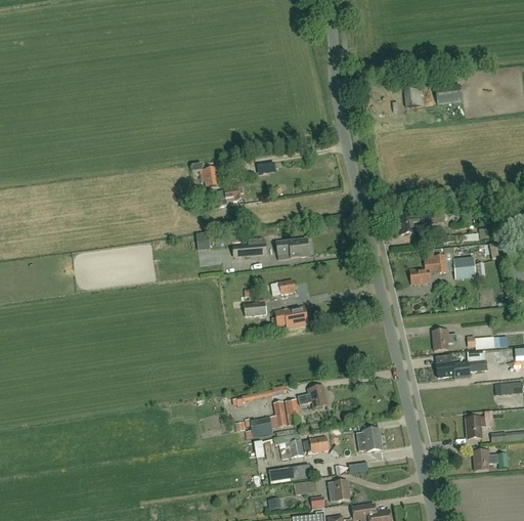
[(435,87),(437,102),(461,99),(459,83),(435,87)]
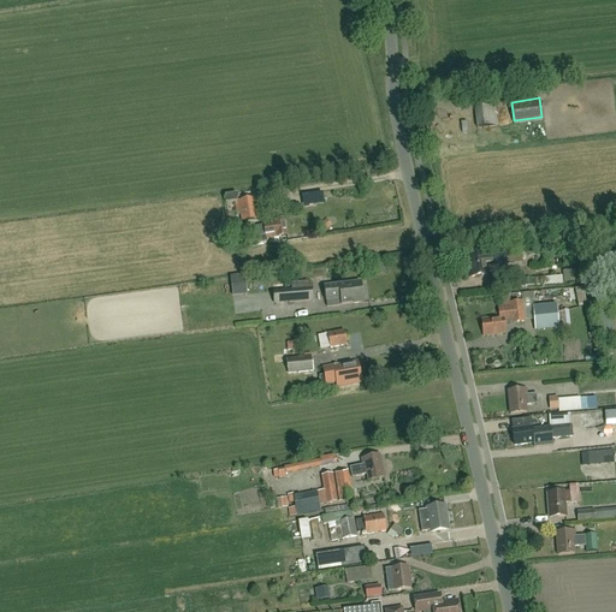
[(475,106),(478,125),(497,123),(495,105),(475,106)]
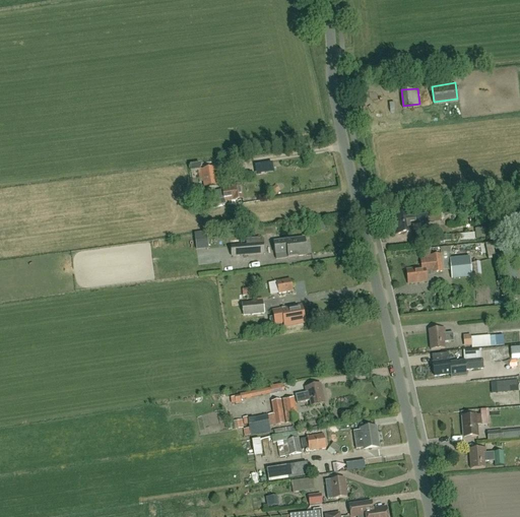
[(204,185),(208,185),(216,184),(216,179),(215,174),(214,166),(201,168),(202,169),(197,169),(199,177),(203,176),(204,185)]
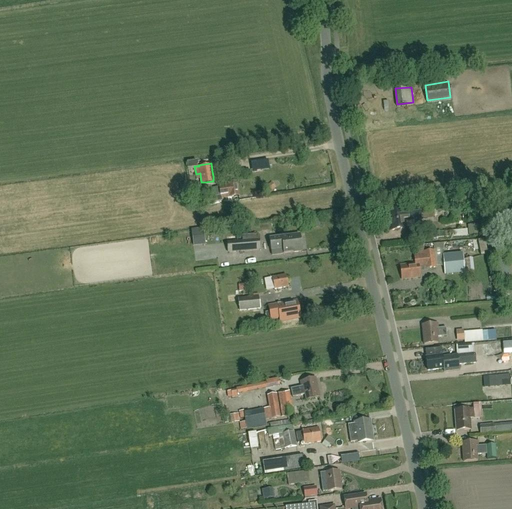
[(219,185),(212,186),(213,194),(208,195),(209,201),(221,199),(220,196),(229,194),(229,195),(238,193),(236,180),(227,181),(218,183),(219,185)]
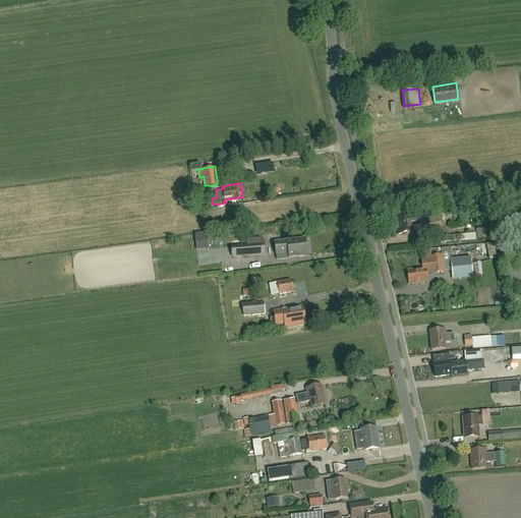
[(272,194),(280,189),(276,183),(268,188),(272,194)]
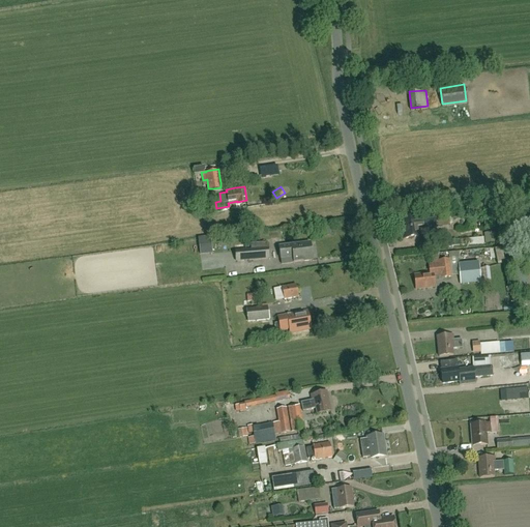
[(419,227),(435,225),(434,212),(423,214),(423,215),(417,215),(417,214),(401,217),(404,237),(420,234),(419,227)]
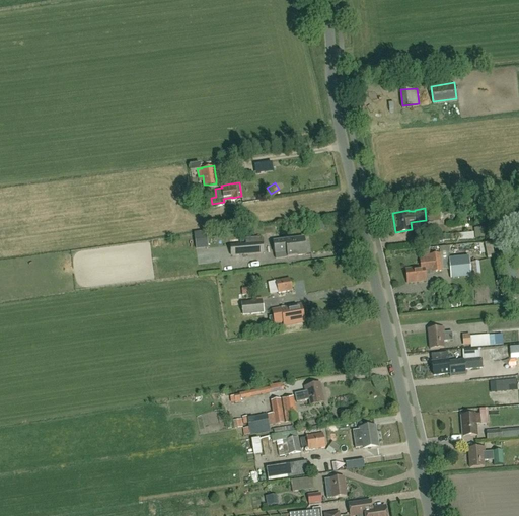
[(486,234),(485,225),(473,226),(474,235),(486,234)]
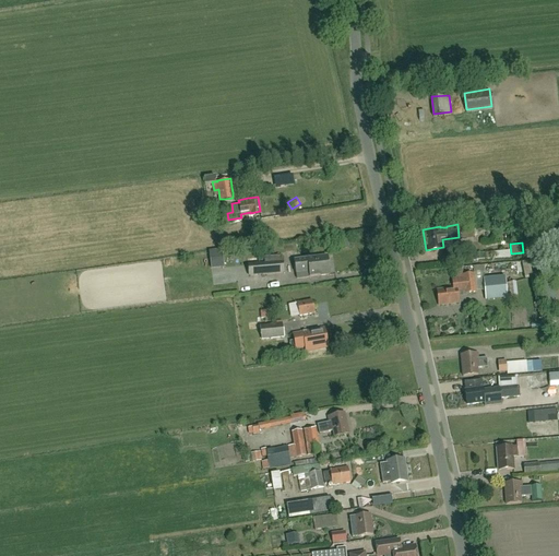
[(222,247),(209,249),(211,267),(224,265),(222,247)]
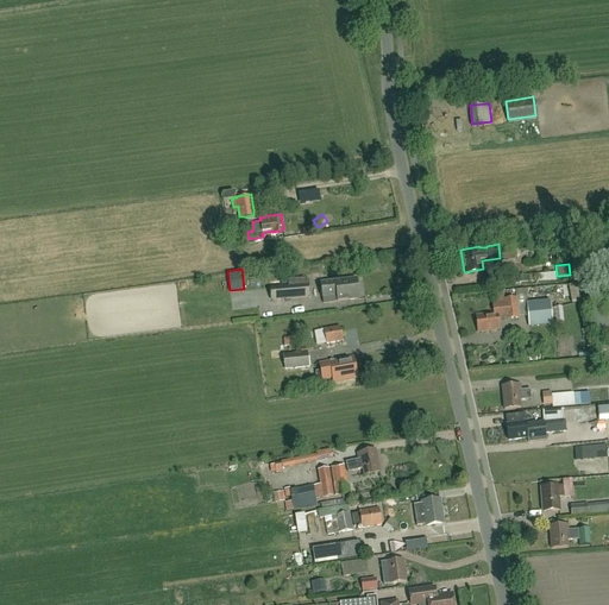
[(497,272),(495,273),(483,275),(484,283),(516,278),(515,270),(508,271),(508,272),(498,275),(497,272)]
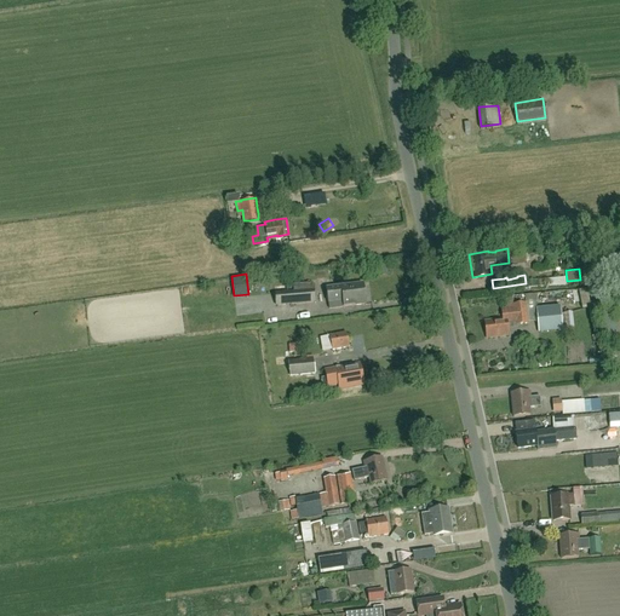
[(293,289),(274,291),(275,303),(315,299),(314,288),(313,288),(311,281),(293,282),(293,289)]
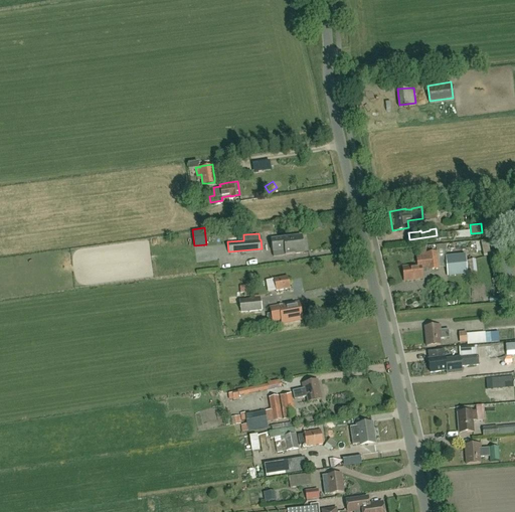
[(285,252),(303,250),(301,234),(283,236),(271,238),(273,248),(285,247),(285,252)]
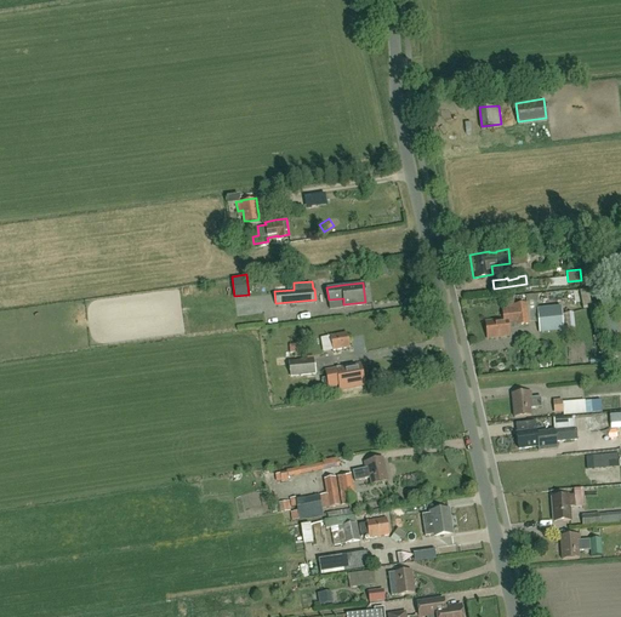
[(580,291),(586,304),(593,302),(587,289),(580,291)]
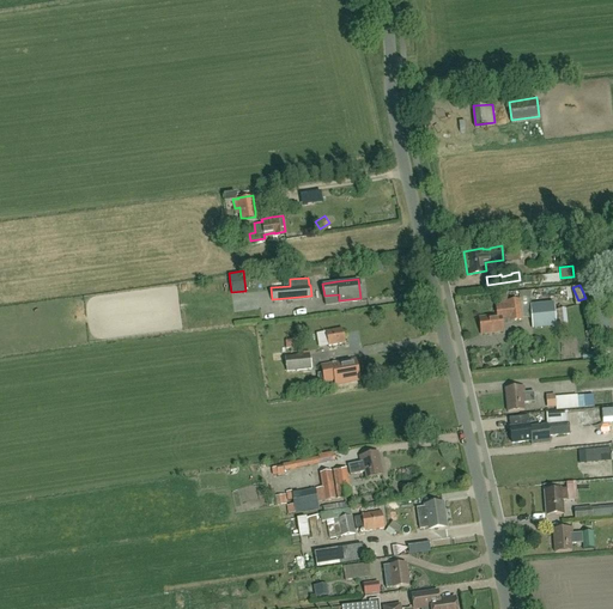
[(497,312),(479,315),(481,332),(503,329),(502,317),(509,316),(509,318),(522,317),(520,297),(507,298),(505,292),(498,293),(499,302),(496,303),(497,312)]
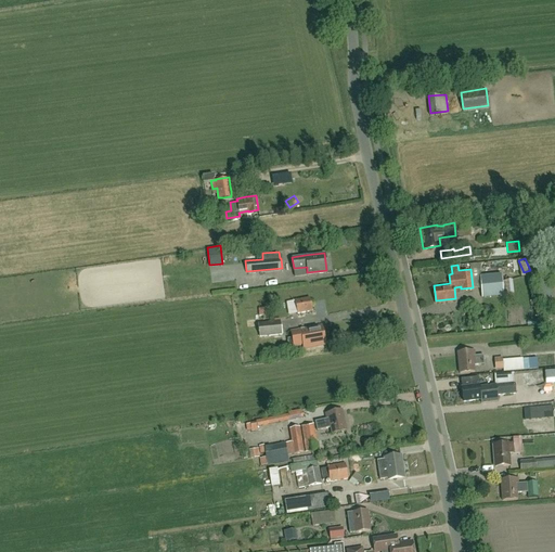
[(481,295),(503,293),(501,273),(480,276),(481,295)]
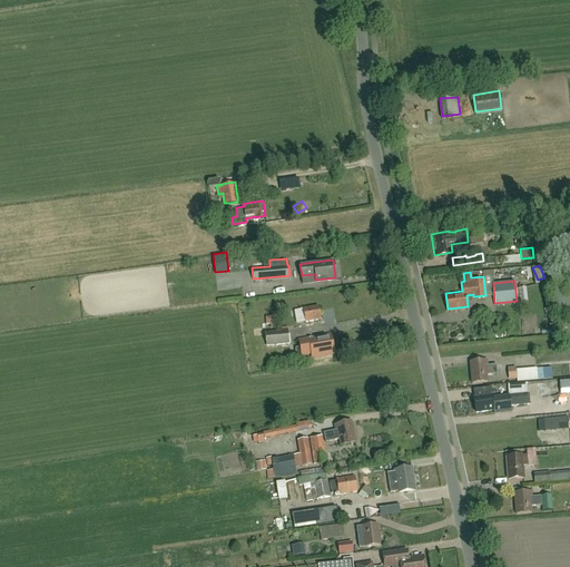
[(518,299),(527,299),(526,284),(516,285),(518,299)]
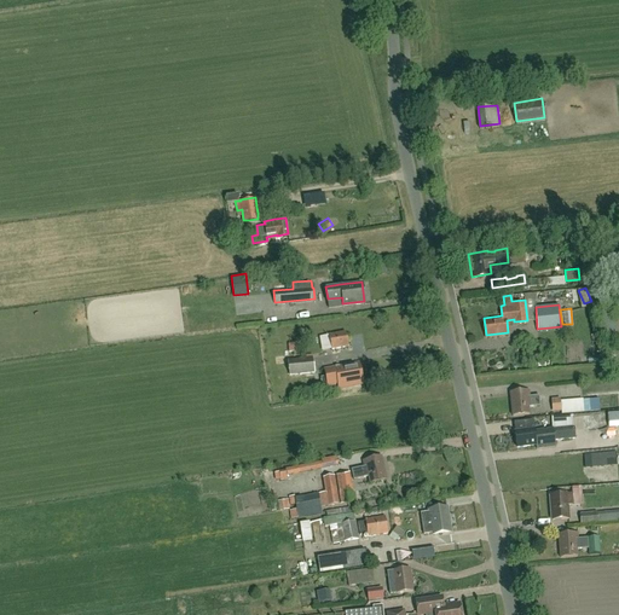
[(599,312),(602,332),(615,330),(612,308),(599,312)]
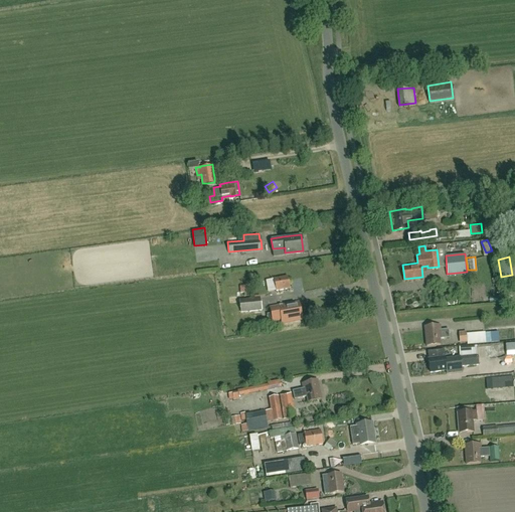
[(276,289),(290,286),(288,275),(274,277),(276,289)]
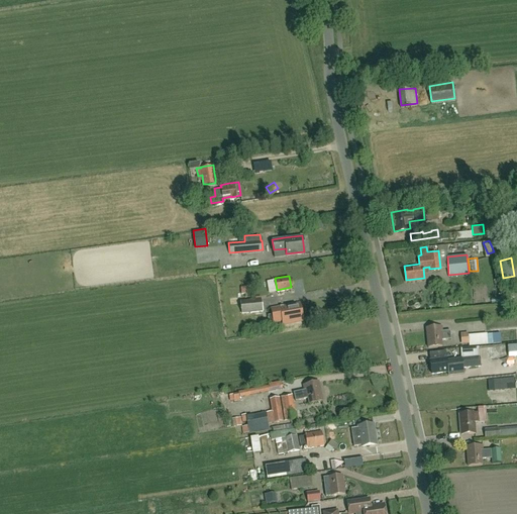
[(241,311),(263,309),(261,296),(239,298),(241,311)]
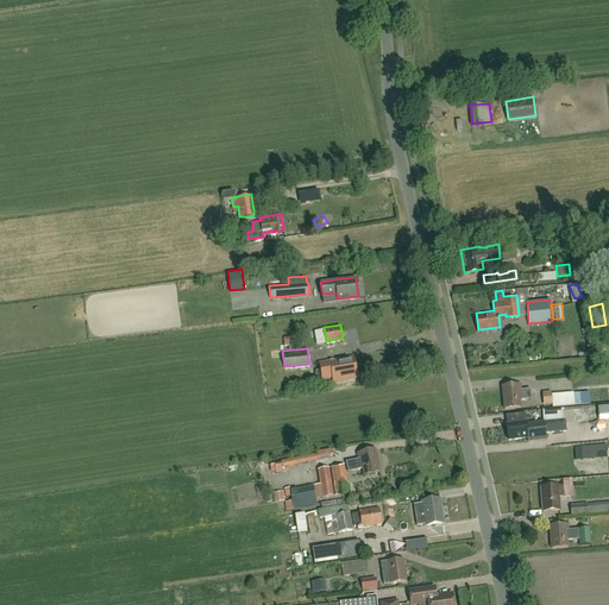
[(333,379),(357,375),(353,354),(330,359),(330,360),(319,361),(322,377),(332,375),(333,379)]
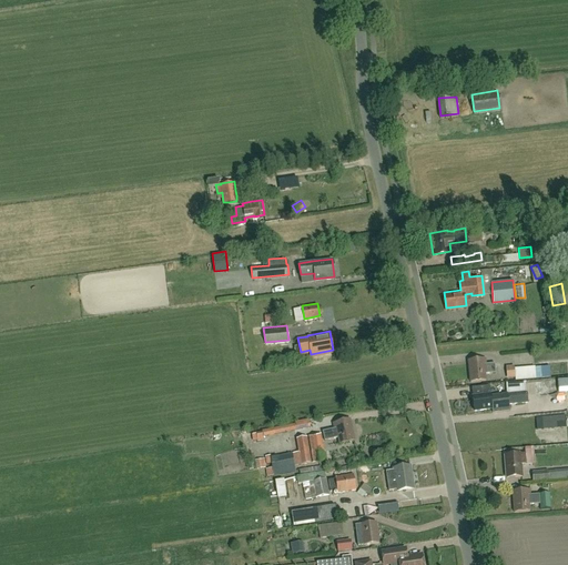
[(485,372),(496,371),(495,362),(489,362),(486,362),(485,356),(468,357),(470,380),(486,379),(485,372)]
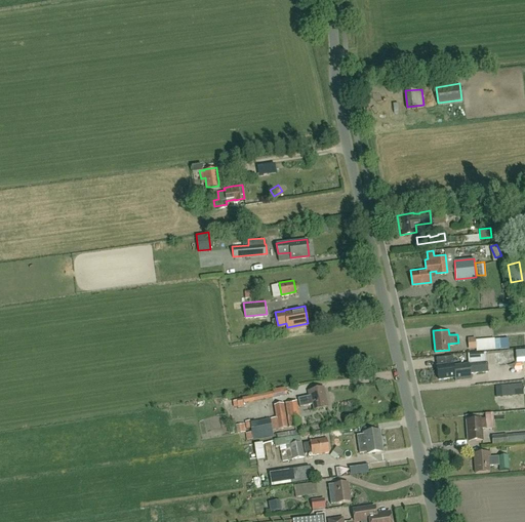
[(493,336),(475,338),(476,348),(476,349),(494,347),(493,337),(493,336)]
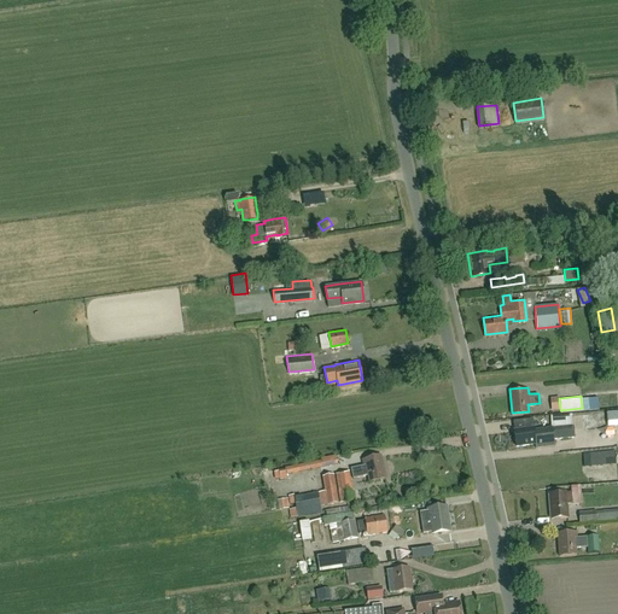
[(608,424),(617,422),(617,408),(607,409),(608,424)]
